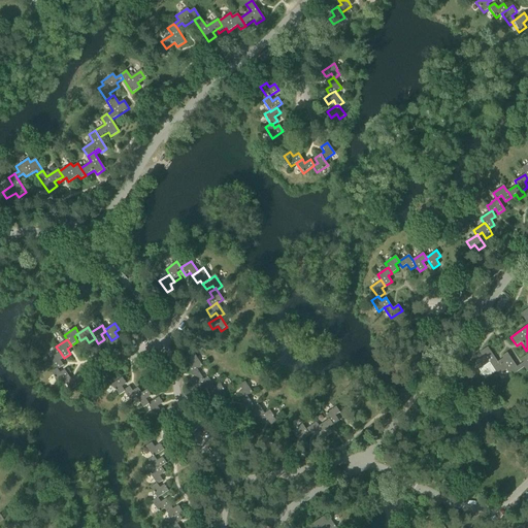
[(489,363),(493,369),(499,364),(498,362),(488,348),(480,353),(483,357),(474,363),(479,370),(489,363)]
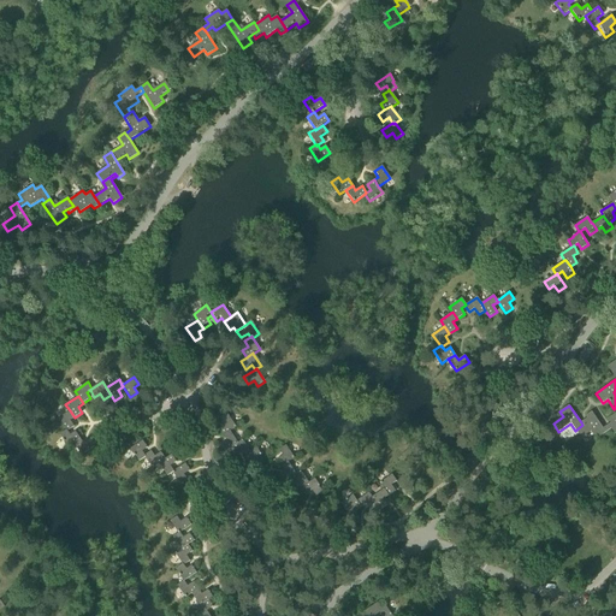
[(610,424),(603,428),(605,432),(610,430),(614,434),(615,432),(615,407),(615,408),(615,413),(608,419),(610,424)]
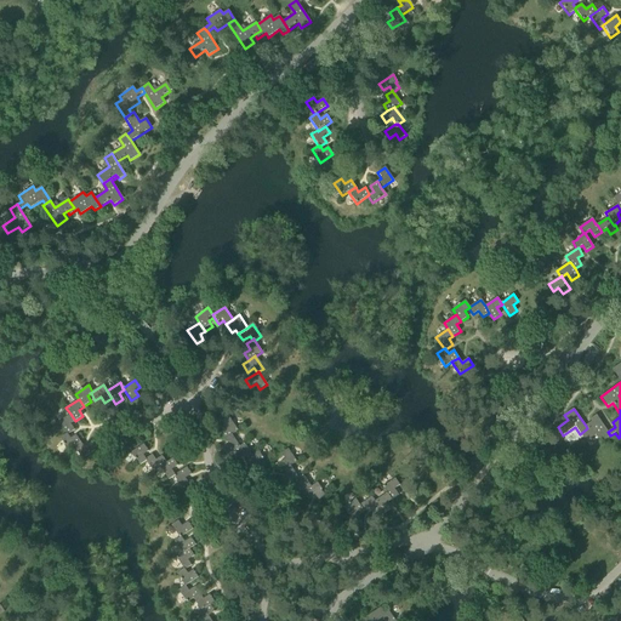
[(58,422),(66,432),(67,436),(74,431),(70,425),(75,421),(70,414),(58,422)]
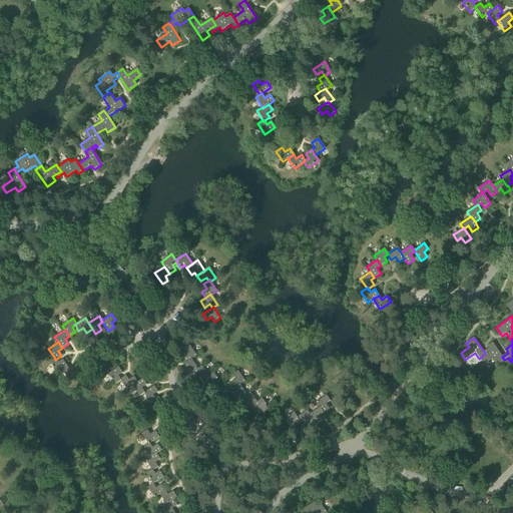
[(485,354),(479,359),(483,365),(494,358),(498,364),(504,360),(502,357),(493,343),(487,347),(488,349),(484,352),(485,354)]
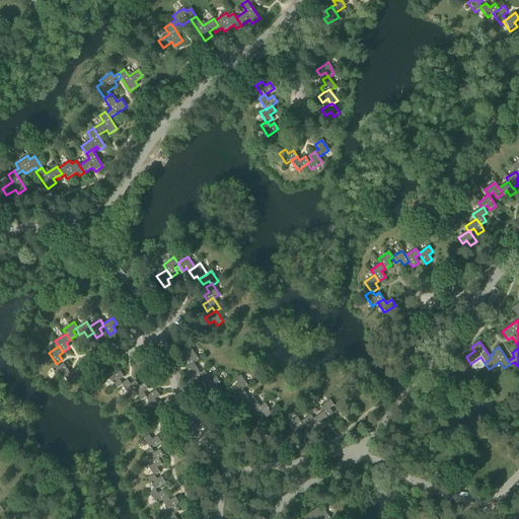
[(188,368),(194,364),(199,360),(192,349),(186,353),(189,358),(183,361),(188,368)]
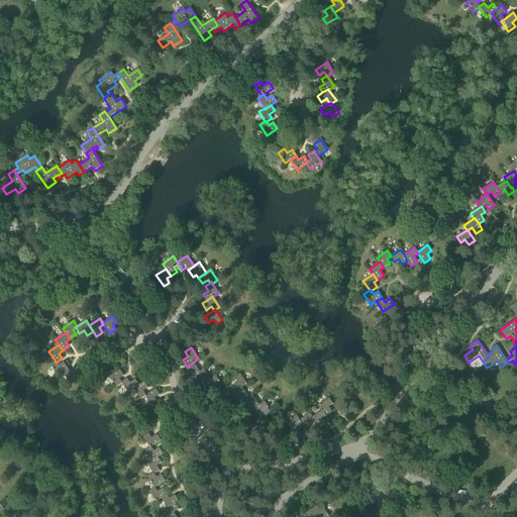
[(56,376),(62,372),(67,369),(64,363),(59,366),(56,363),(55,359),(47,364),(56,376)]
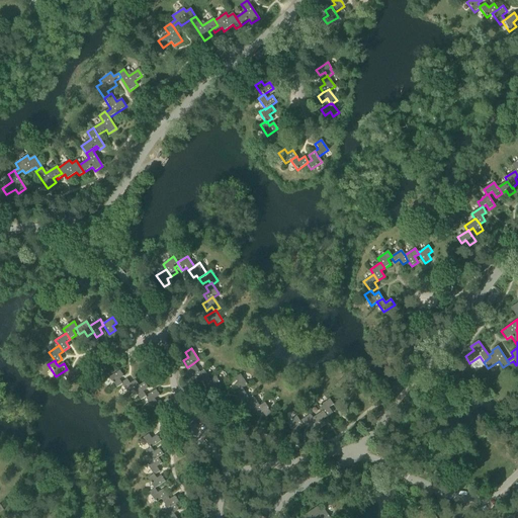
[(188,380),(192,377),(199,372),(193,363),(187,367),(190,370),(185,374),(188,380)]
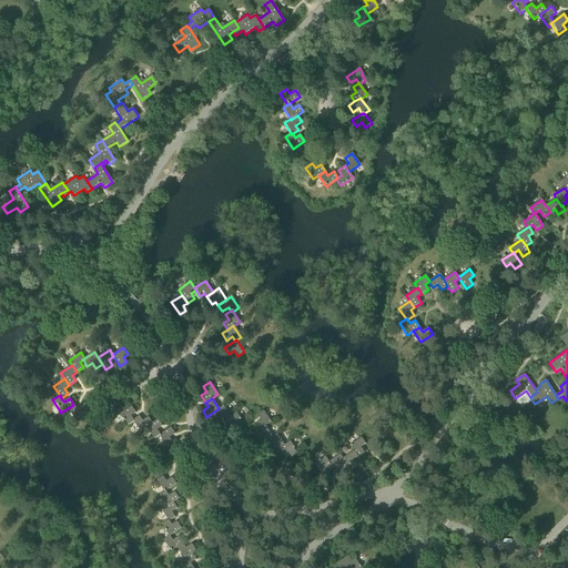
[(73,405),(68,408),(74,421),(87,412),(82,405),(77,409),(73,405)]
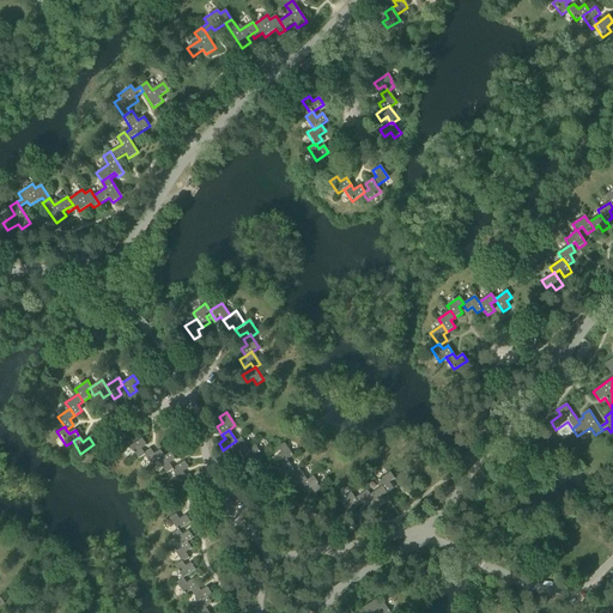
[(238,450),(242,455),(249,449),(241,438),(236,441),(228,447),(232,454),(238,450)]
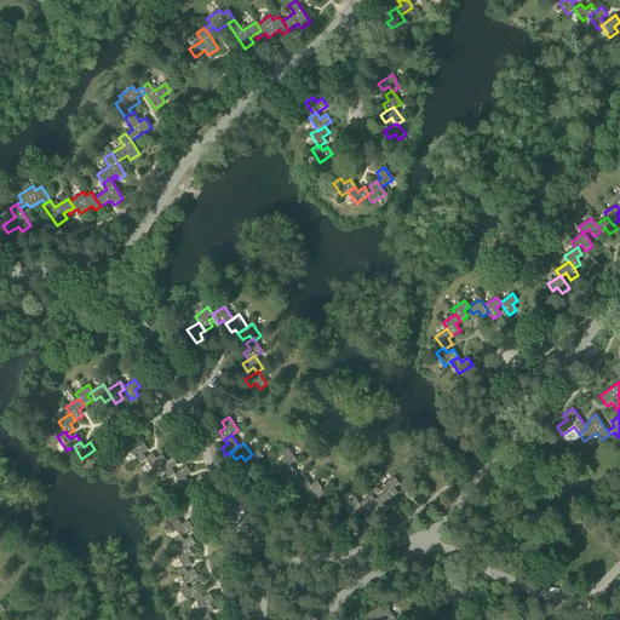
[(139,465),(145,460),(145,459),(143,454),(148,451),(143,445),(131,452),(139,465)]
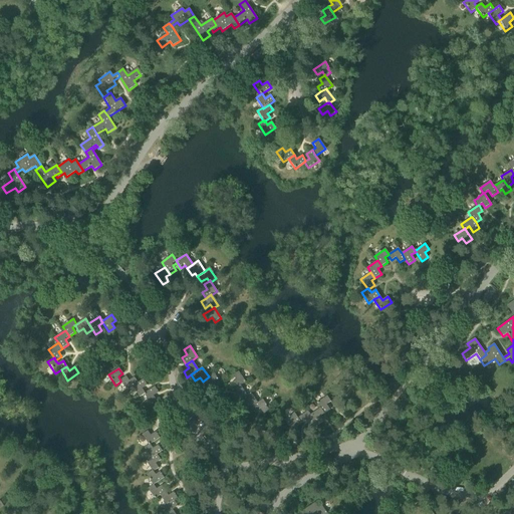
[(235,390),(240,386),(245,382),(239,372),(233,376),(236,379),(230,383),(235,390)]
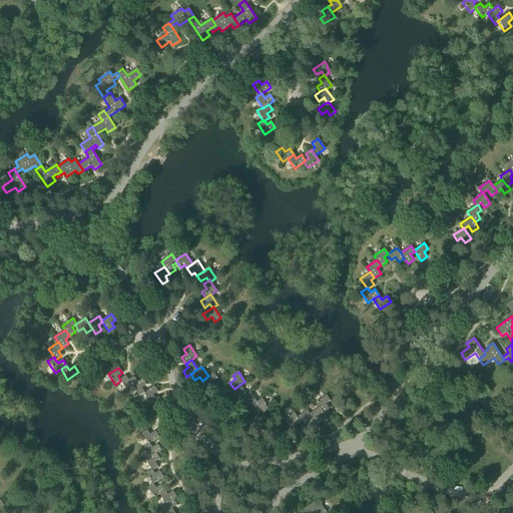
[(208,376),(202,381),(206,387),(211,384),(214,388),(219,384),(217,380),(217,379),(213,373),(208,376)]
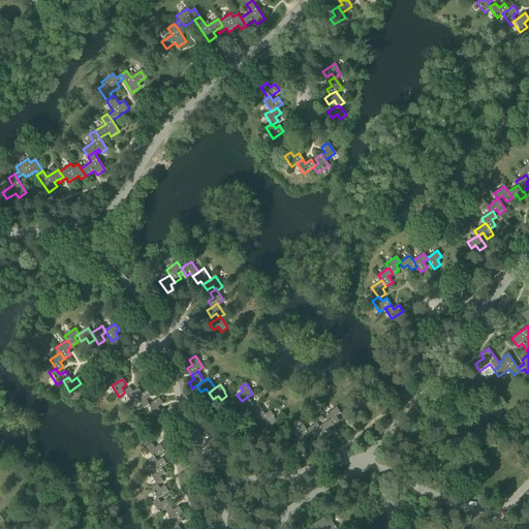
[(131,402),(136,399),(136,398),(143,394),(138,387),(132,392),(129,387),(124,392),(124,393),(131,402)]
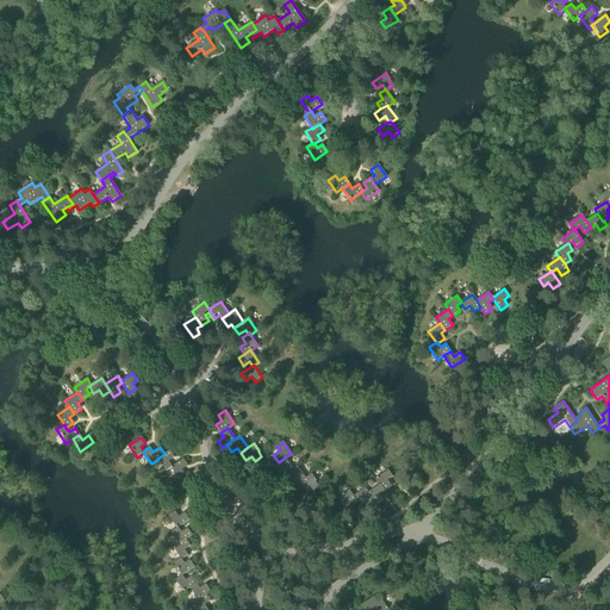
[(166,472),(170,468),(172,467),(168,462),(174,458),(169,450),(165,454),(157,459),(157,460),(166,472)]
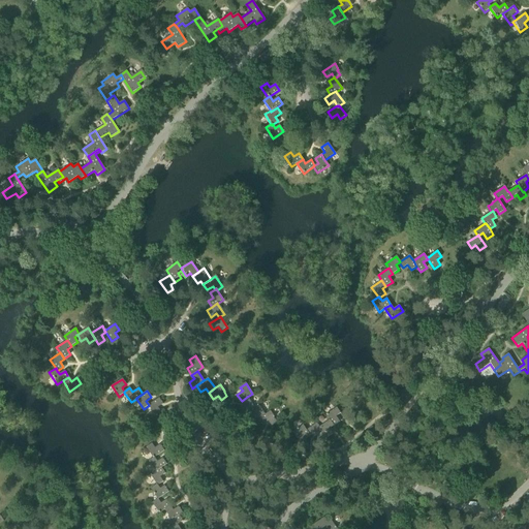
[(243,415),(247,412),(254,407),(247,397),(242,401),(244,405),(239,409),(243,415)]
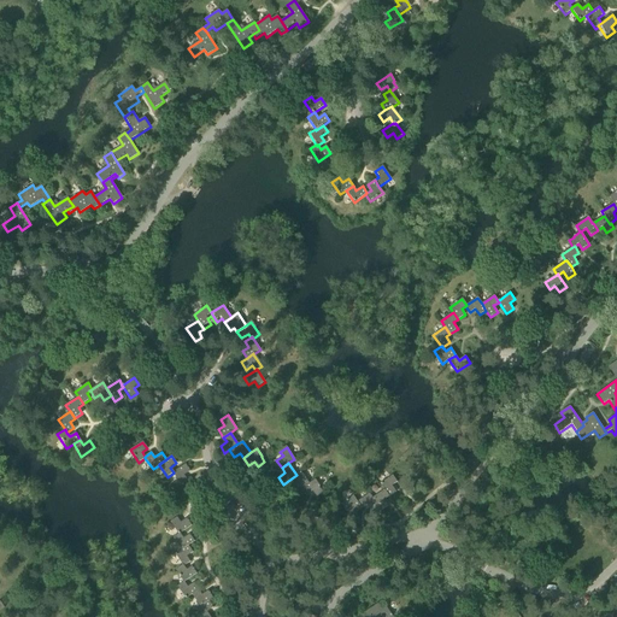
[(172,474),(181,486),(188,481),(184,476),(189,472),(184,465),(174,472),(172,474)]
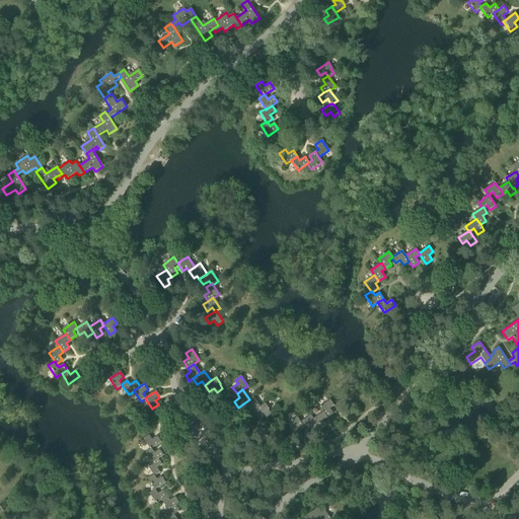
[(250,406),(253,412),(260,408),(253,397),(249,399),(242,404),(246,411),(250,406)]
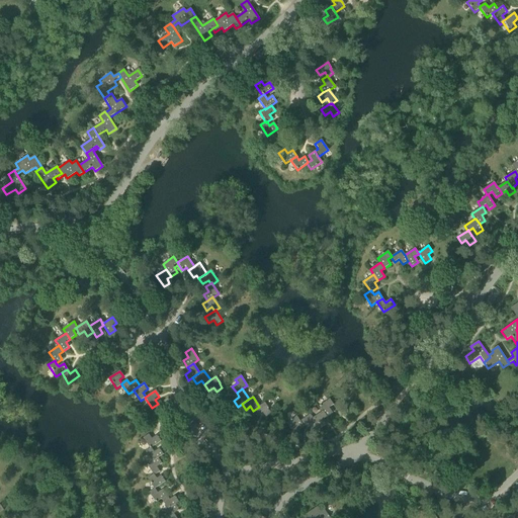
[(319,407),(323,412),(326,417),(333,413),(329,408),(334,405),(330,399),(319,407)]
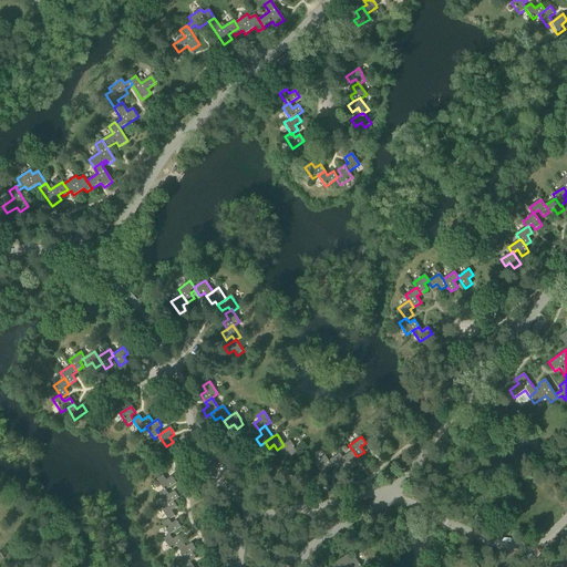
[(284,445),(277,450),(281,455),(287,452),(290,457),(297,452),(289,441),(284,445)]
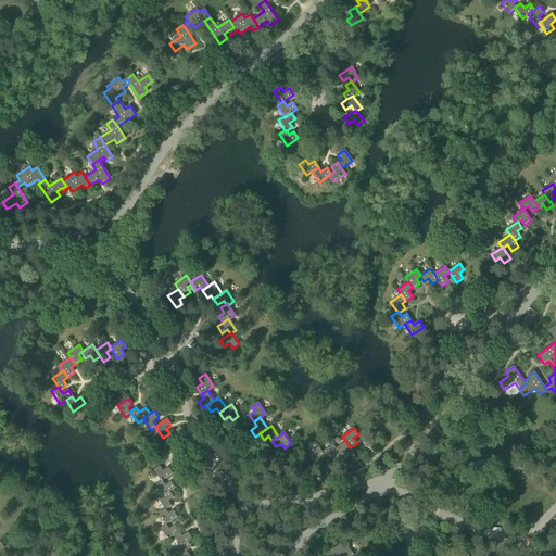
[(346,442),(336,449),(341,456),(343,460),(350,456),(346,451),(350,447),(346,442)]
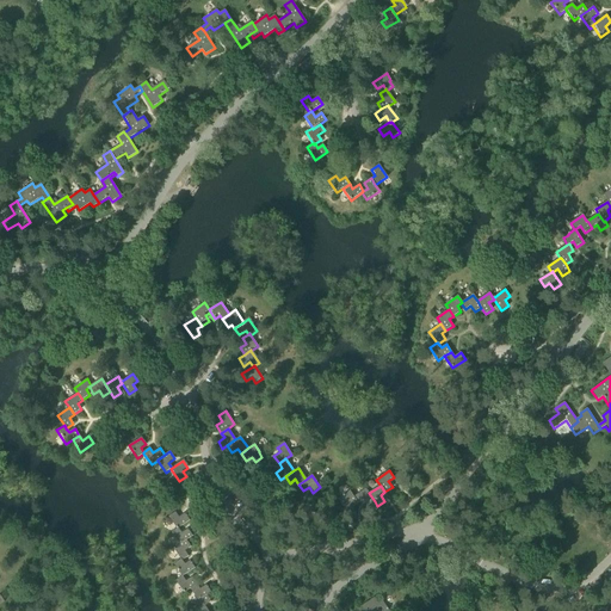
[(366,488),(353,497),(358,504),(364,500),(368,506),(375,501),(369,493),(366,488)]
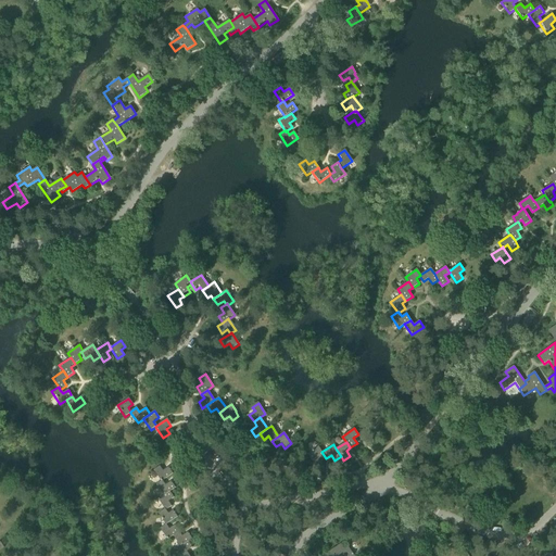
[(326,458),(321,452),(318,447),(307,454),(312,460),(317,457),(319,463),(326,458)]
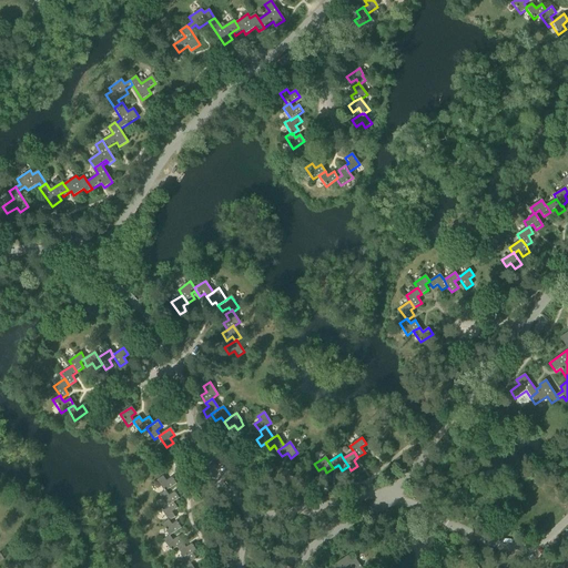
[(156,482),(164,492),(165,490),(176,484),(172,477),(166,482),(163,476),(156,482)]
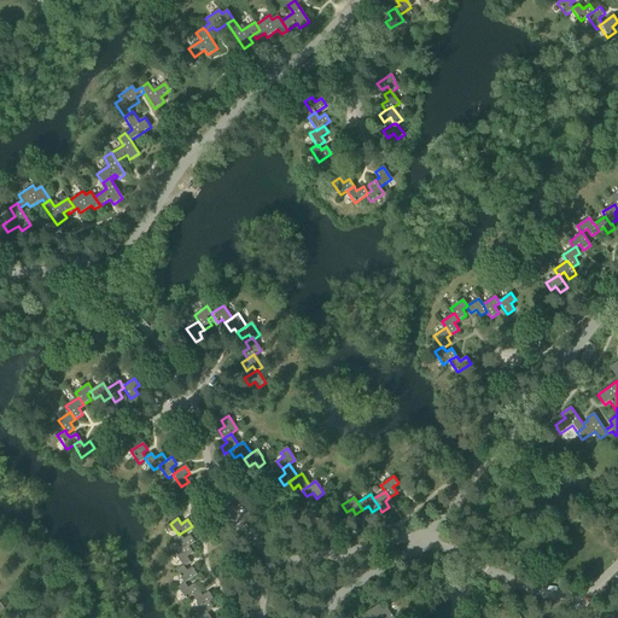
[(173,538),(181,551),(181,552),(190,547),(196,543),(190,535),(184,540),(180,534),(179,535),(173,538)]
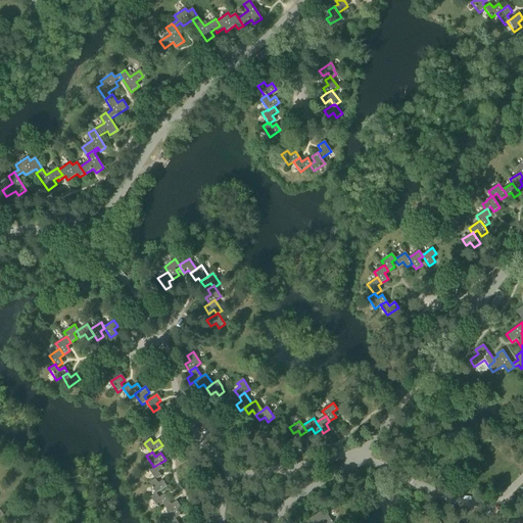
[(148,470),(154,479),(155,480),(156,480),(161,477),(158,472),(164,469),(160,463),(153,467),(153,466),(148,470)]
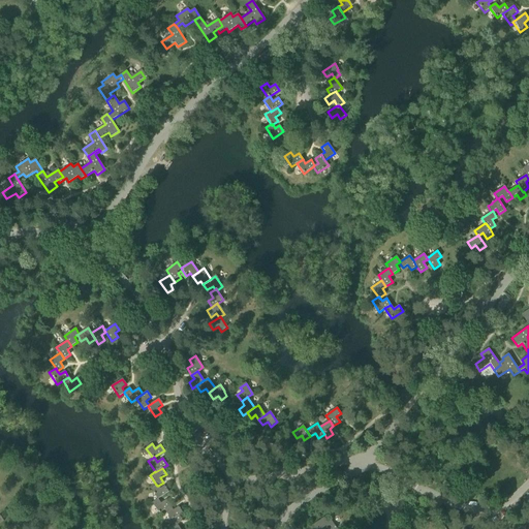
[(150,489),(157,499),(158,500),(158,499),(168,493),(164,486),(160,489),(158,486),(157,486),(156,485),(150,489)]
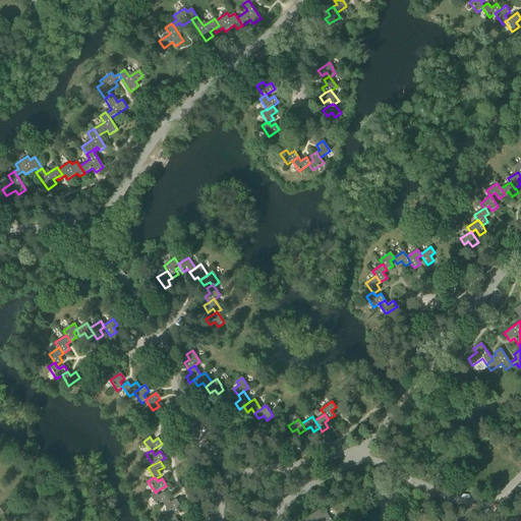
[(157,506),(162,503),(168,499),(164,493),(159,496),(156,491),(156,493),(155,491),(150,496),(157,506)]
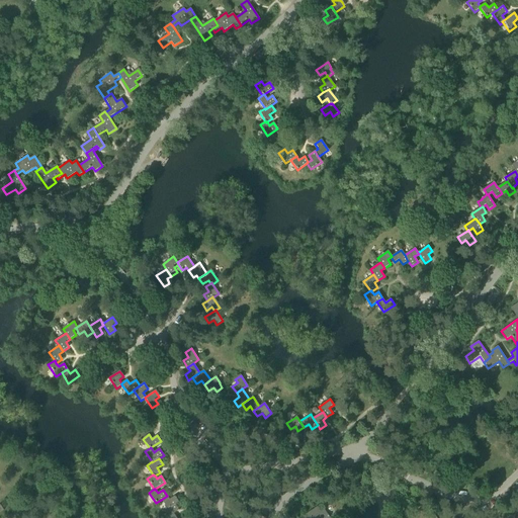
[(161,500),(167,510),(175,505),(179,502),(175,496),(169,500),(167,496),(161,500)]
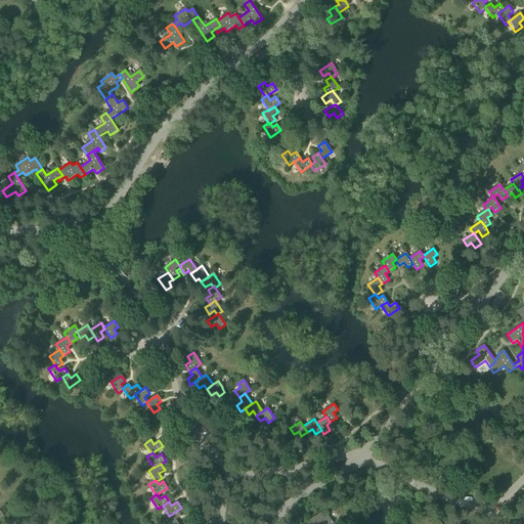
[(166,518),(169,523),(178,523),(179,523),(176,520),(181,516),(177,511),(169,516),(166,518)]
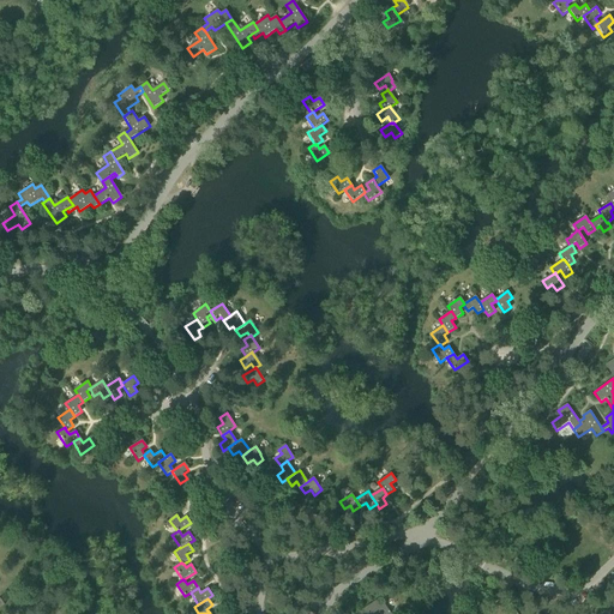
[(391,613),(384,603),(380,606),(377,601),(362,611),(365,613),(369,613),(371,613),(391,613)]
